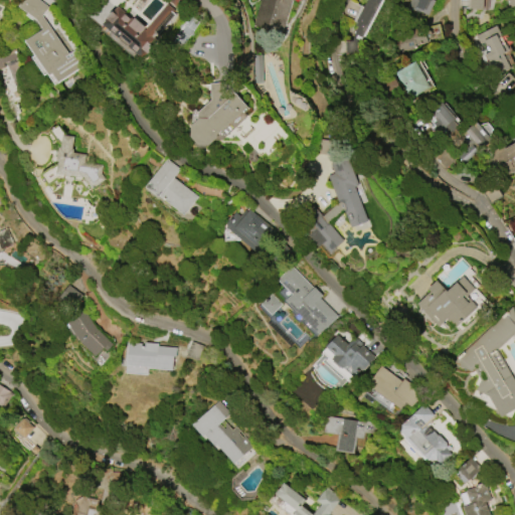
[(19,0),(38,0),(46,6),(39,15),(65,53),(76,46),(87,61),(55,82),(49,73),(46,75),(23,40),(40,28),(34,19),(16,5),(19,0)]
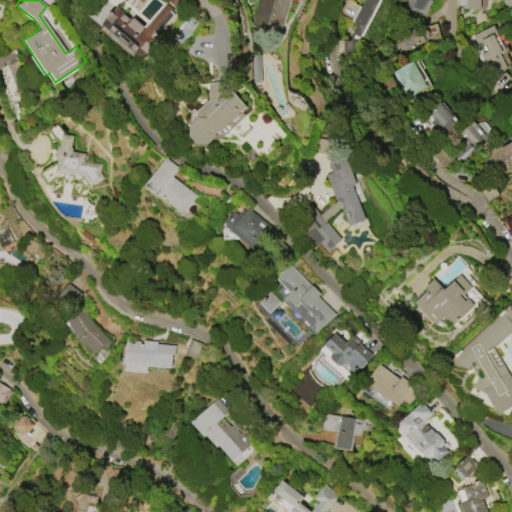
[(138,58),(99,24),(116,5),(147,32),(172,4),(167,0),(166,1),(164,0),(182,0),(171,12),(173,14),(156,34),(153,32),(144,43),(148,46),(138,58)]
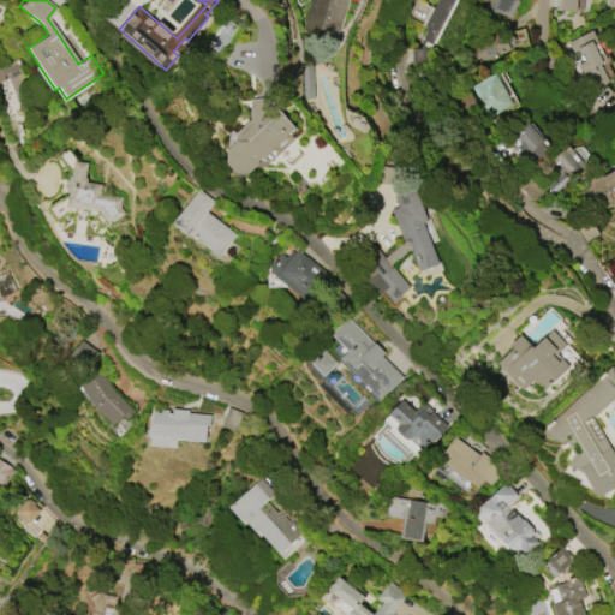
[(346,0),(335,41),(302,30),(310,0),(346,0)]
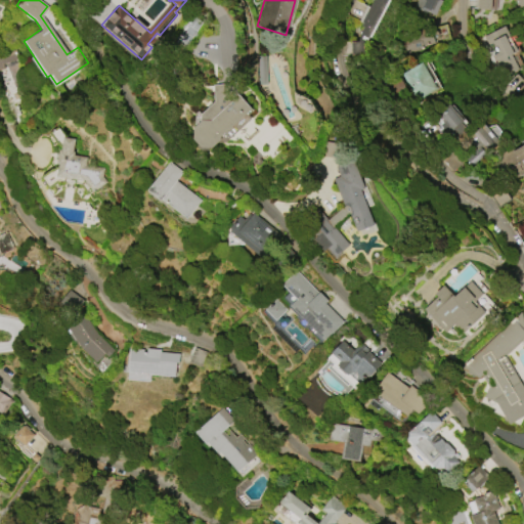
[(367,6),(370,0),(385,0),(366,38),(361,35),(359,41),(361,41),(362,55),(349,55),(349,41),(356,41),(359,32),(361,27),(359,26),(361,23),(357,20),(365,5),(367,6)]
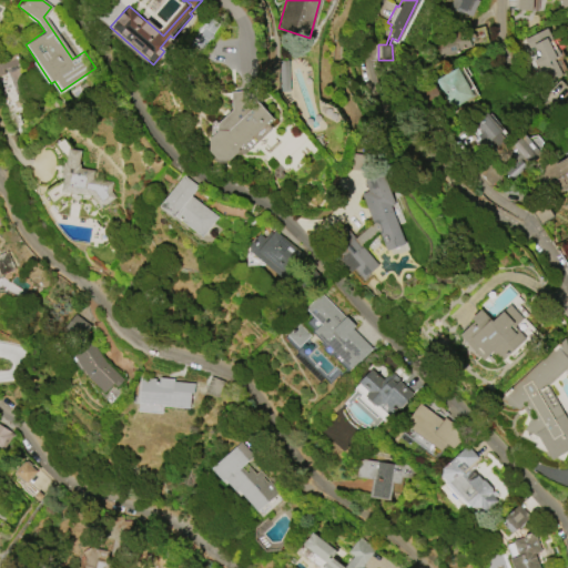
[(478,0),(469,17),(447,6),(449,0),(478,0)]
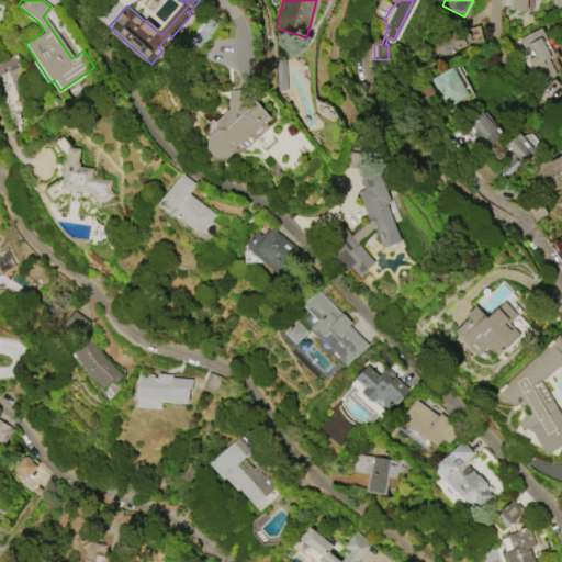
[(530,0),(510,0),(510,9),(530,11),(530,0)]
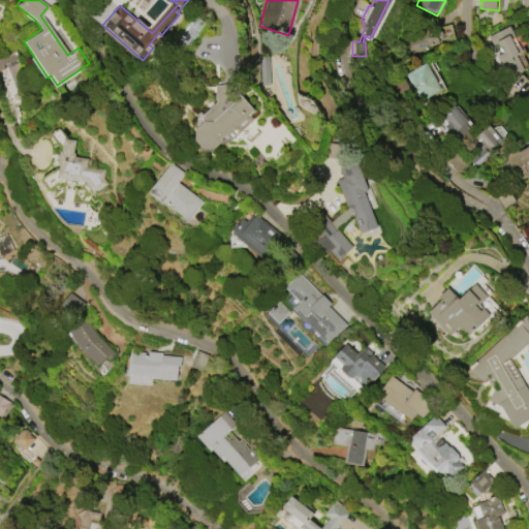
[(528,4),(528,5),(528,7),(523,8),(522,6),(521,6),(519,0),(528,0),(528,4)]
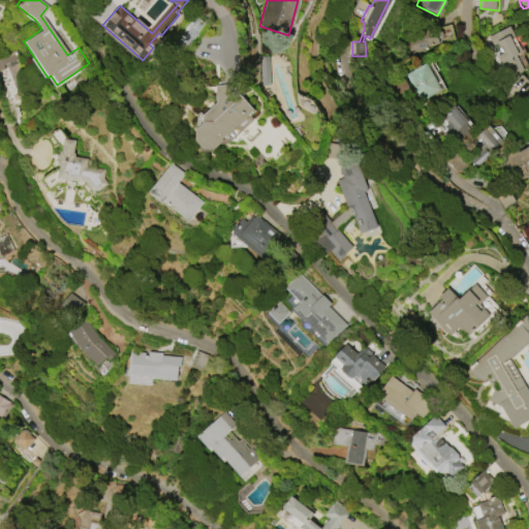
[(454,41),(449,25),(402,35),(406,52),(454,41)]
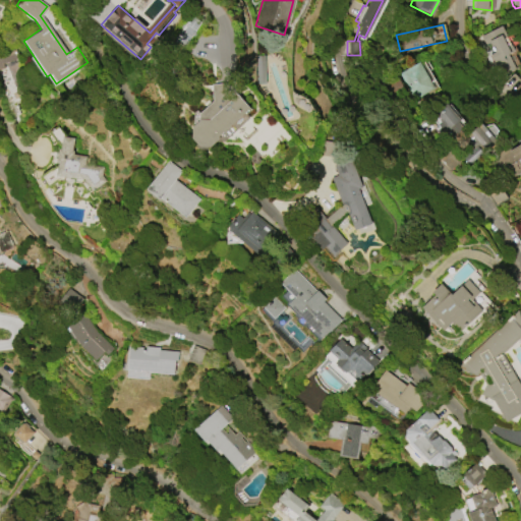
[(504,74),(497,61),(494,63),(488,54),(493,52),(489,45),(486,47),(485,44),(483,45),(479,36),(500,25),(513,51),(507,53),(514,68),(504,74)]
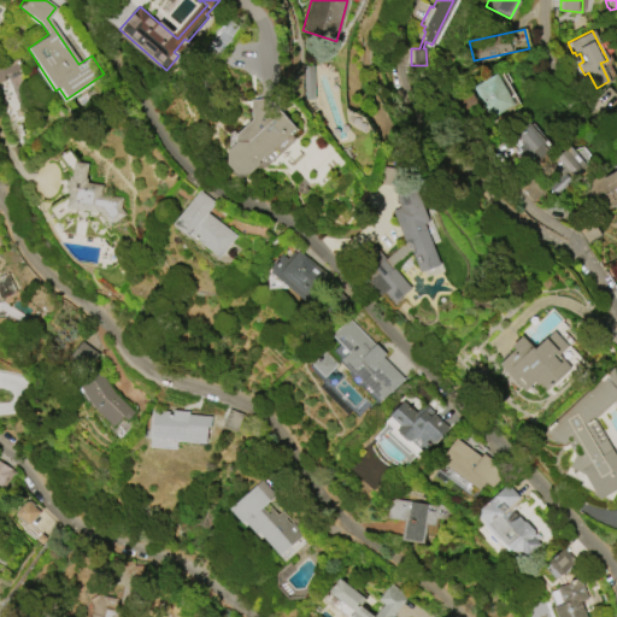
[(0,77),(19,71),(15,58),(0,63),(0,77)]
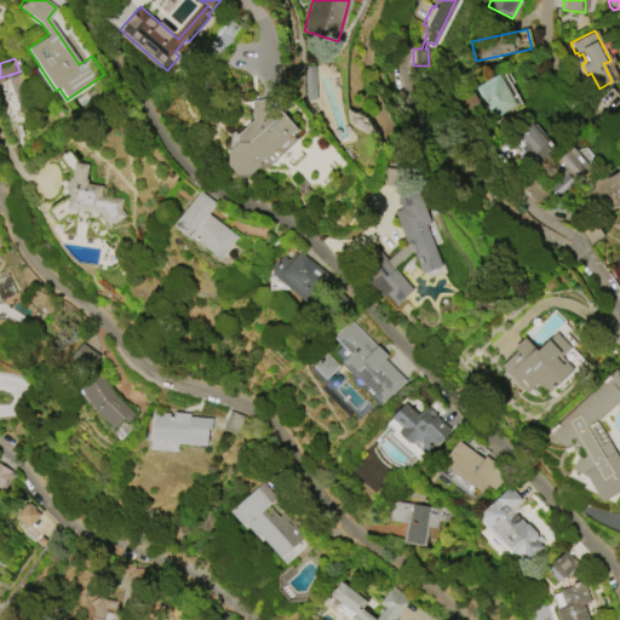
[(313,65),(315,99),(305,99),(303,65),(313,65)]
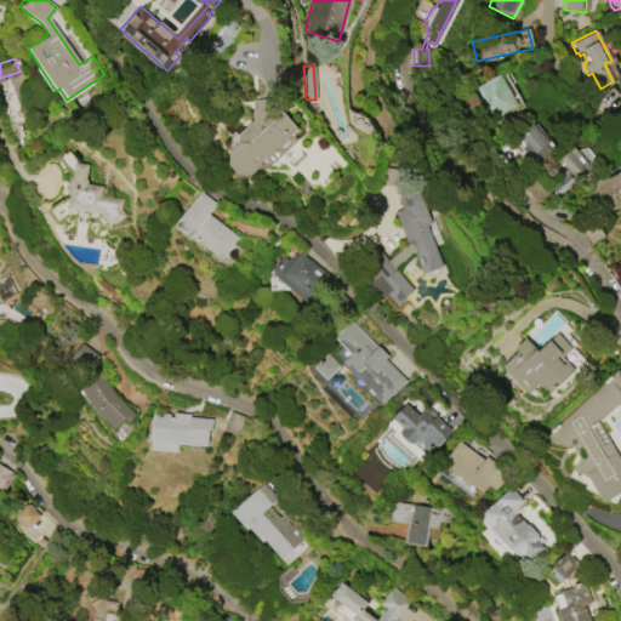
[(473,87),(497,73),(516,104),(491,119),(473,87)]
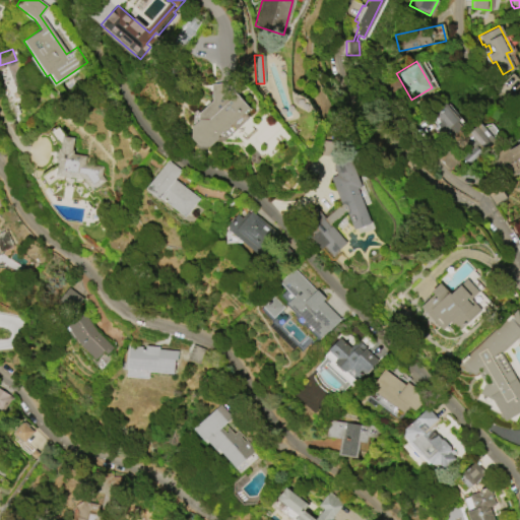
[(210,83),(211,101),(200,111),(192,112),(193,127),(187,133),(203,151),(215,140),(223,140),(246,120),(245,113),(250,109),(233,89),(232,82),(210,83)]
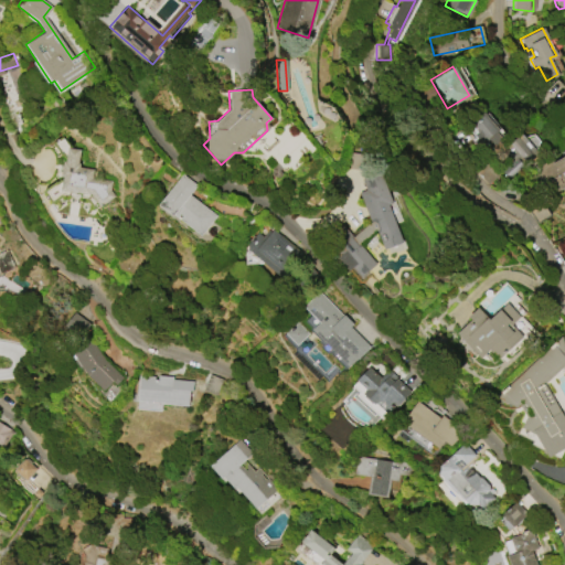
[(465,127),(479,149),(500,135),(486,114),(465,127)]
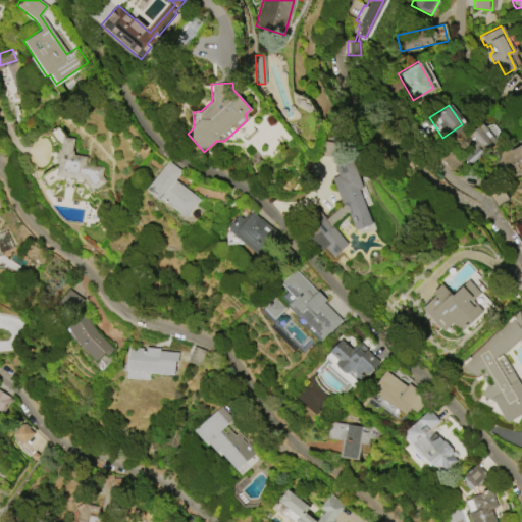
[(493,139),(482,125),(457,149),(468,162),(493,139)]
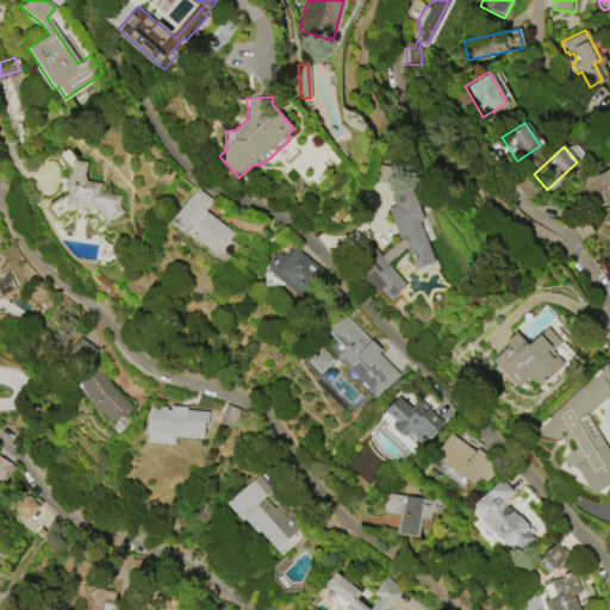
[(85,180),(99,182),(98,191),(119,194),(118,205),(123,212),(106,223),(97,210),(64,205),(66,191),(64,190),(67,173),(69,173),(72,159),(86,161),(83,175),(86,175),(85,180)]
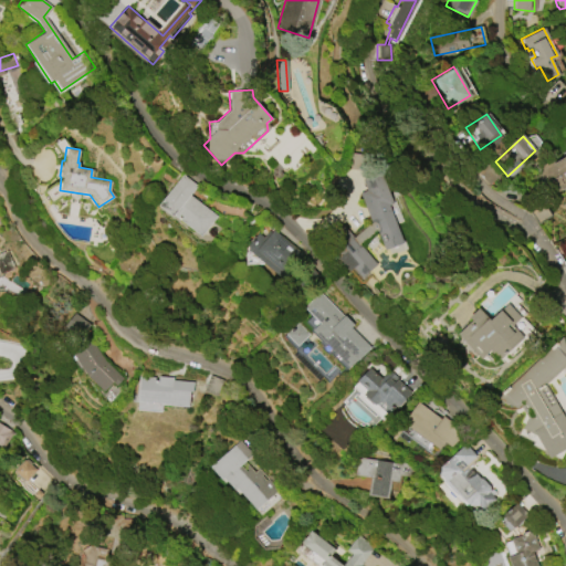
[(565,156),(565,186),(555,192),(547,179),(546,180),(545,178),(541,180),(534,170),(541,166),(551,158),(554,163),(565,156)]
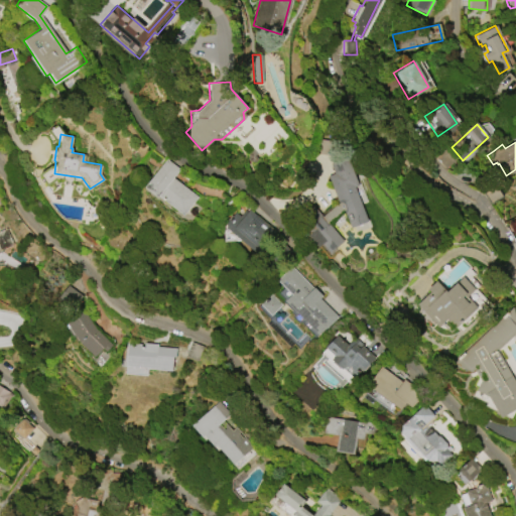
[(367,222),(355,187),(358,185),(352,169),(349,165),(347,157),(330,163),(333,173),(328,175),(337,204),(320,216),(316,211),(303,220),(308,233),(326,256),(343,243),(328,222),(342,212),(346,217),(350,228),(367,222)]
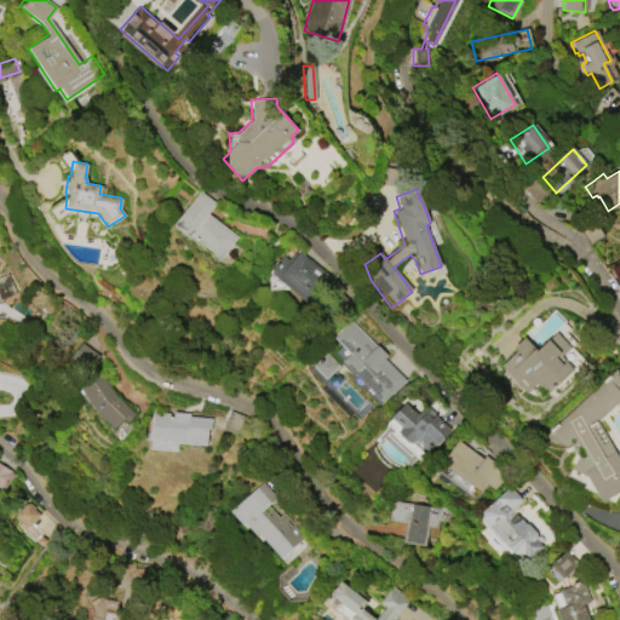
[(173,224),(199,191),(214,204),(206,213),(236,236),(219,258),(190,235),(189,236),(173,224)]
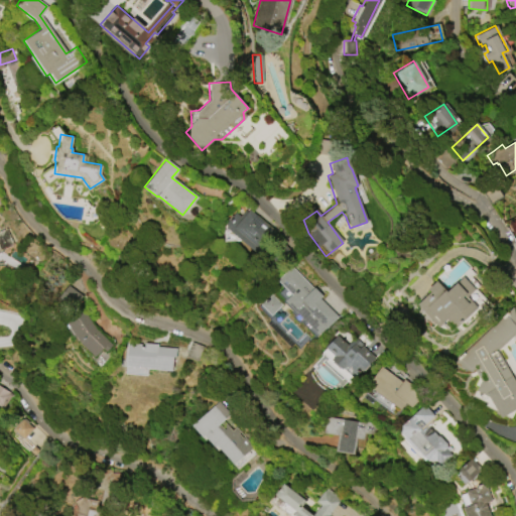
[(254,252),(272,229),(246,208),(239,217),(234,212),(223,225),(254,252)]
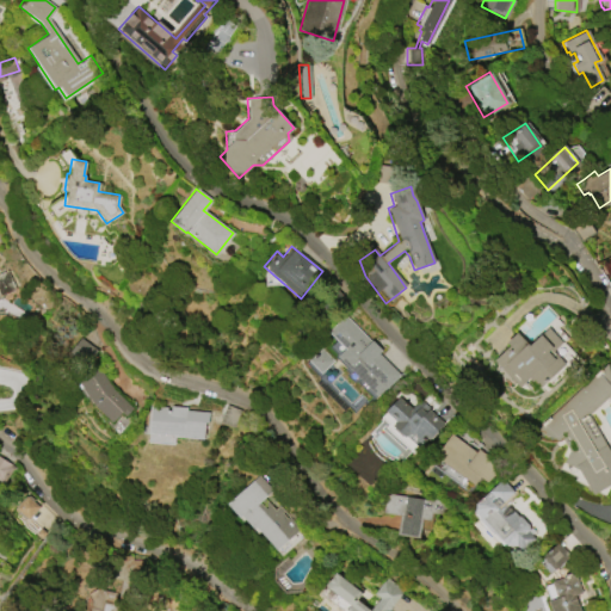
[(5,271),(0,273),(0,296),(13,289),(5,271)]
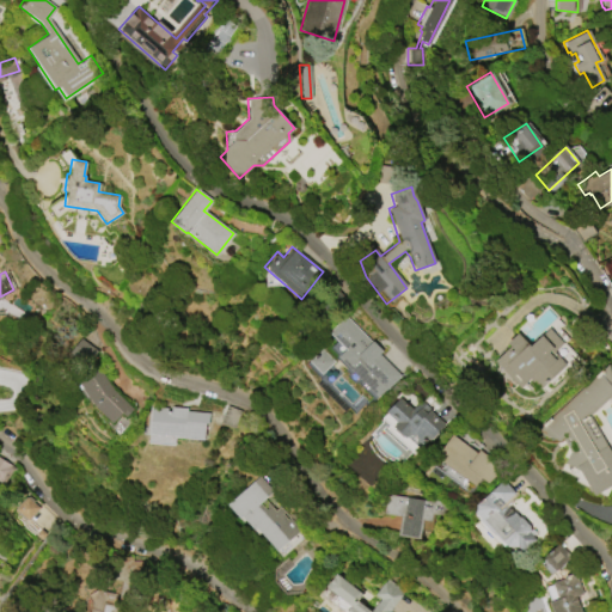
[(378,398),(336,356),(344,349),(326,331),(344,314),(369,341),(371,341),(380,350),(378,353),(401,375),(378,398)]
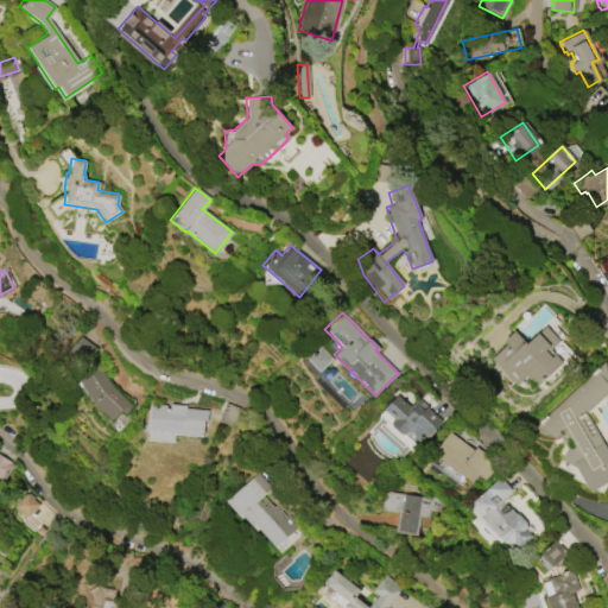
[(491,359),(506,343),(502,340),(513,330),(525,343),(544,325),(558,341),(549,349),(561,362),(530,392),(520,381),(515,385),(491,359)]
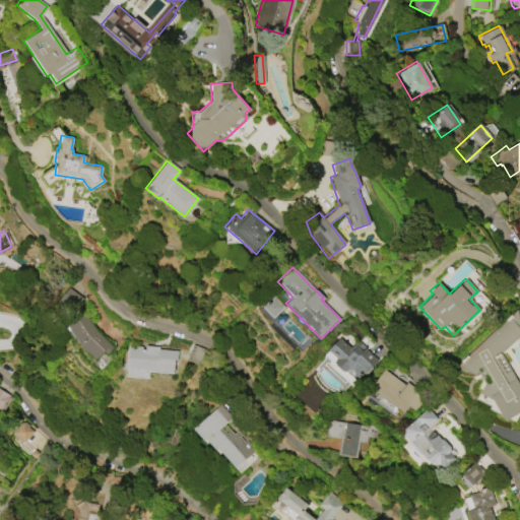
[(58,301),(73,311),(82,298),(66,287),(58,301)]
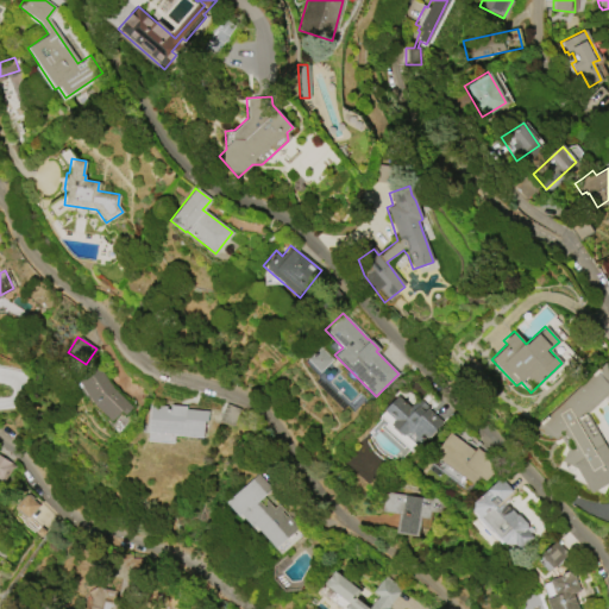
[(319,347),(331,359),(318,372),(306,359),(319,347)]
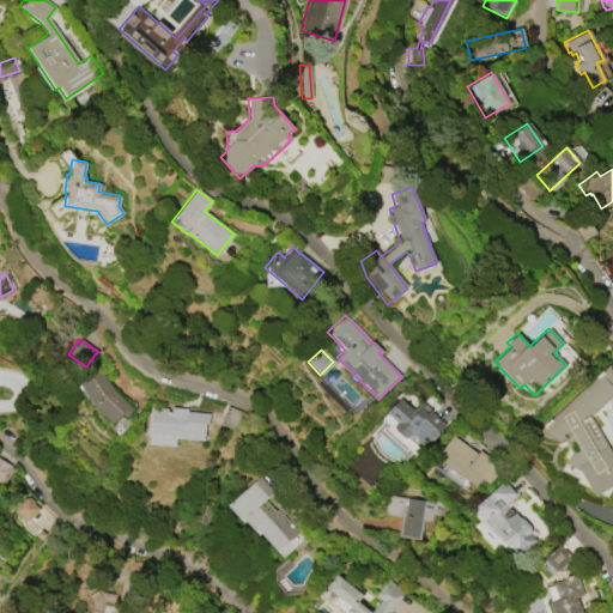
[(612,394),(590,417),(612,455),(612,485),(595,497),(580,471),(565,463),(571,451),(563,438),(560,441),(558,442),(538,431),(608,366),(612,381),(612,394)]
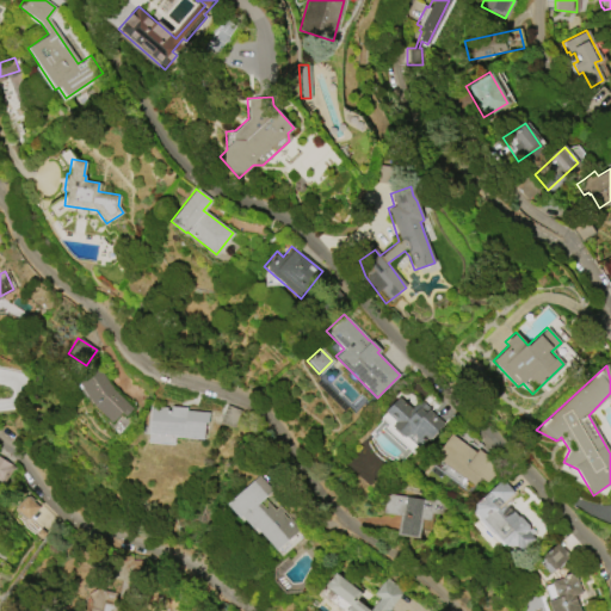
[(131,405),(93,369),(75,389),(113,424),(131,405)]
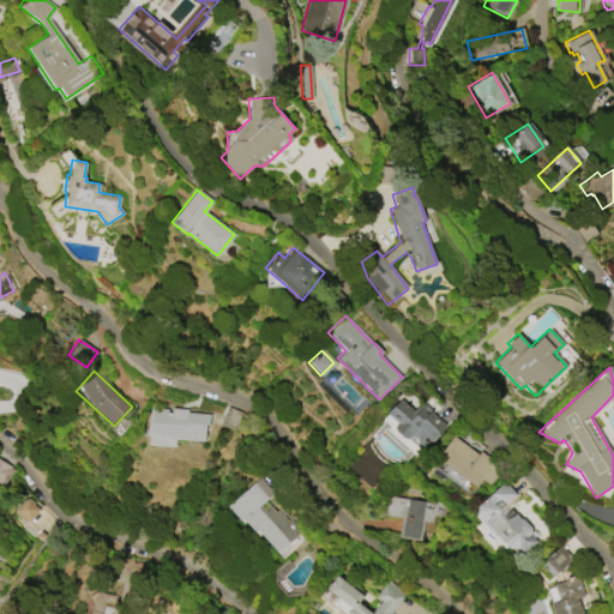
[(385,414),(397,423),(392,428),(410,445),(419,452),(445,423),(420,401),(413,410),(399,398),(385,414)]
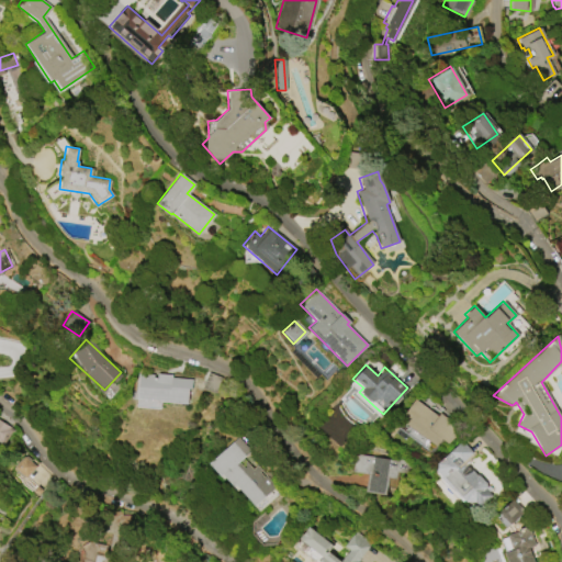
[(170,378),(190,379),(190,389),(187,389),(186,404),(135,400),(137,372),(153,373),(153,377),(155,377),(156,373),(170,374),(170,378)]
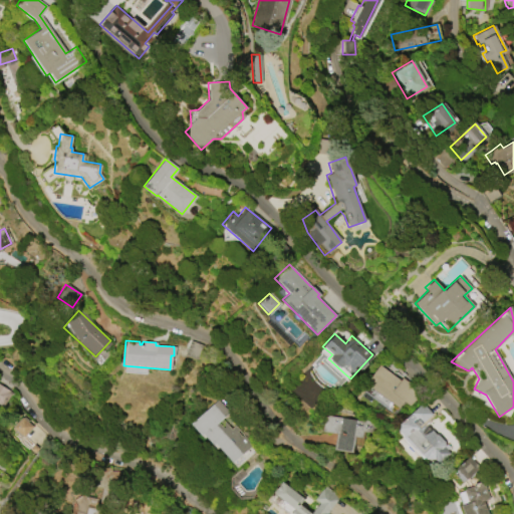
[(365,383),(398,409),(403,402),(409,407),(419,394),(380,363),(365,383)]
